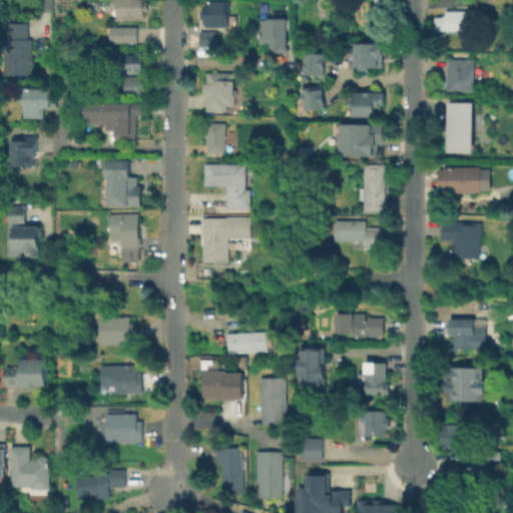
[(147,0),(147,11),(144,11),(144,17),(117,17),(117,8),(111,8),(111,0),(147,0)]
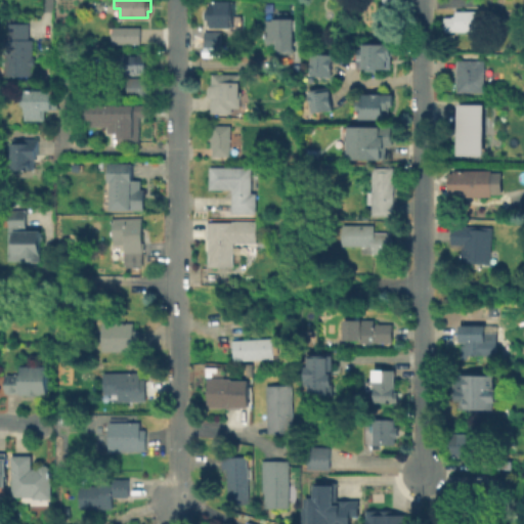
[(235,1),(235,27),(210,27),(210,19),(207,18),(207,8),(210,9),(210,1),(235,1)]
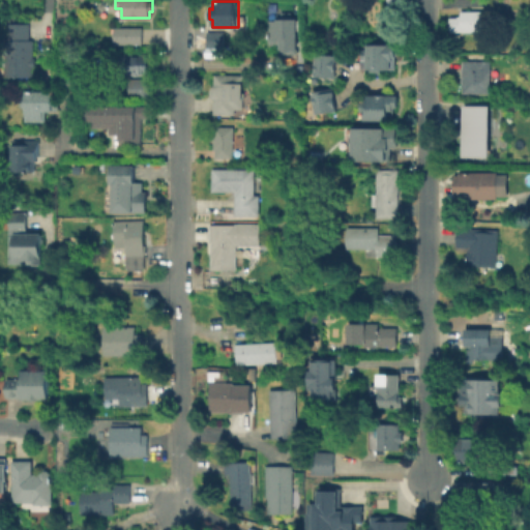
[(482,10),(482,16),(488,16),(488,29),(482,29),(482,31),(451,31),(451,17),(459,17),(459,16),(461,16),(461,10),(482,10)]
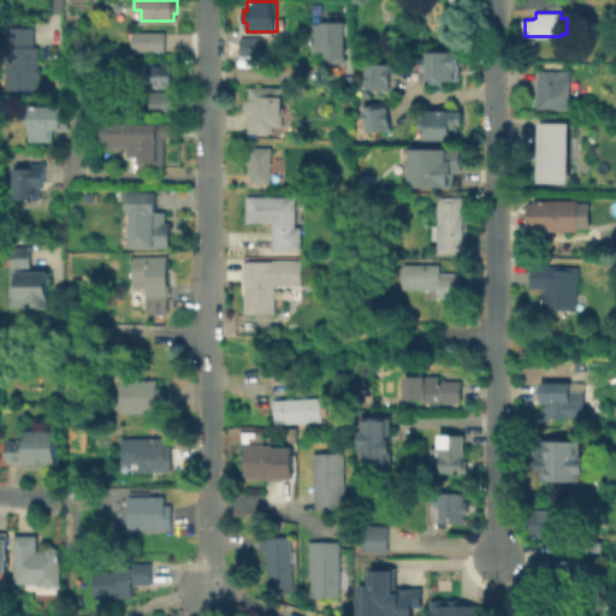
[(345,64),(325,64),(325,49),(313,49),(312,25),(326,25),(326,16),(339,16),(339,24),(345,24),(345,64)]
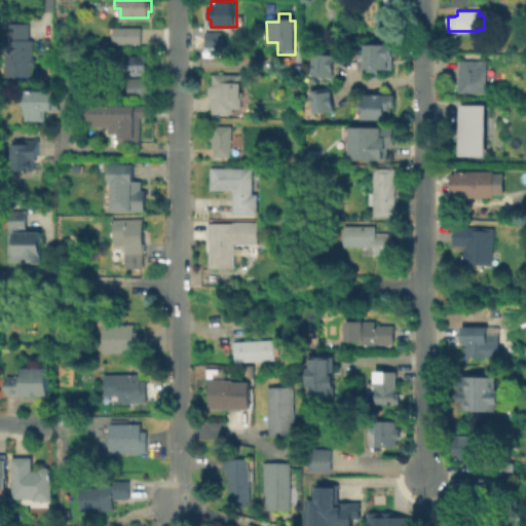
[(31,25),(31,42),(35,42),(35,60),(37,60),(37,69),(35,69),(35,78),(8,78),(8,42),(11,42),(11,25),(31,25)]
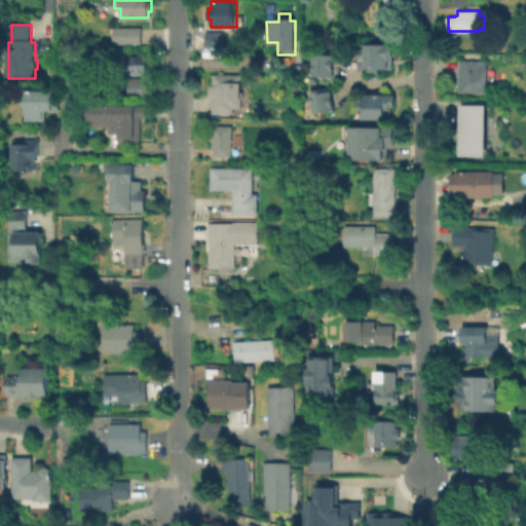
[(222,32),(222,46),(207,46),(207,32),(222,32)]
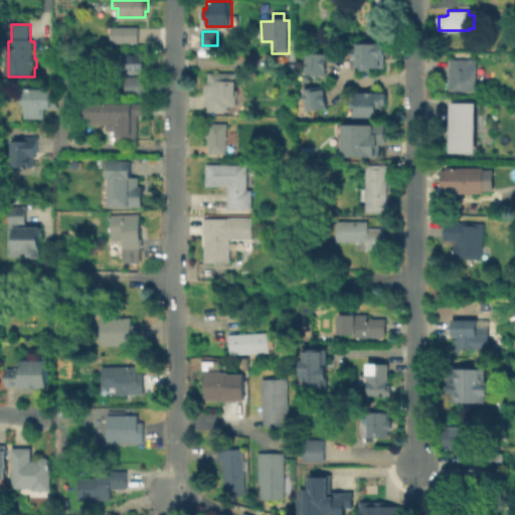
[(139,35),(139,47),(119,47),(119,35),(139,35)]
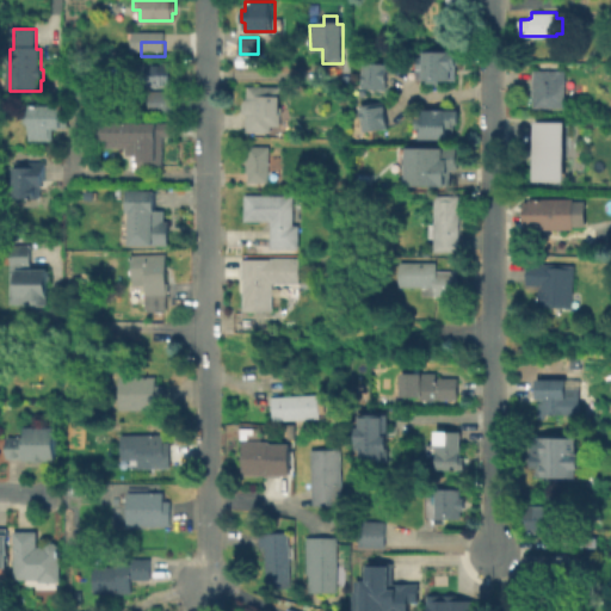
[(425,55),(457,54),(457,74),(454,74),(454,85),(425,85),(425,74),(418,74),(418,60),(425,60),(425,55)]
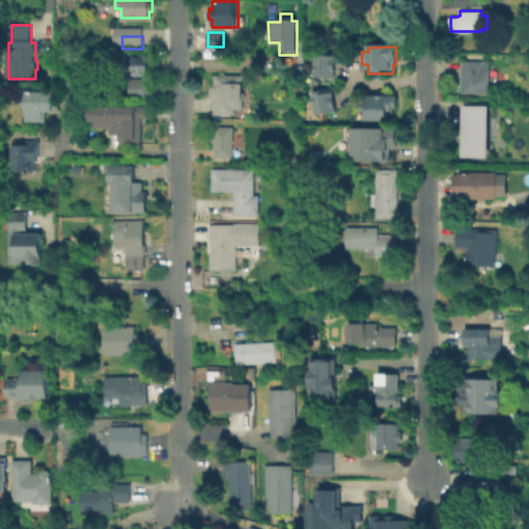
[(149,74),(120,75),(120,53),(148,53),(149,74)]
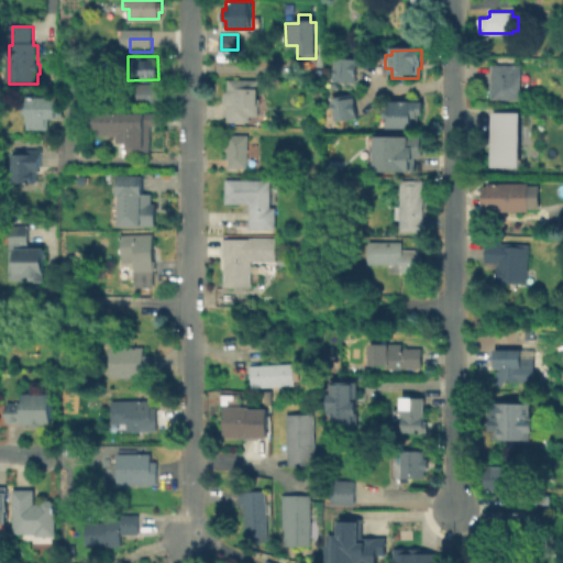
[(337,59),(357,61),(356,85),(334,84),(337,59)]
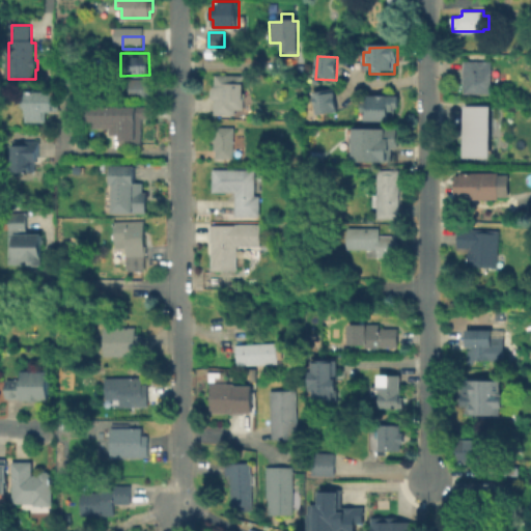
[(492,60),(492,92),(465,92),(465,60),(492,60)]
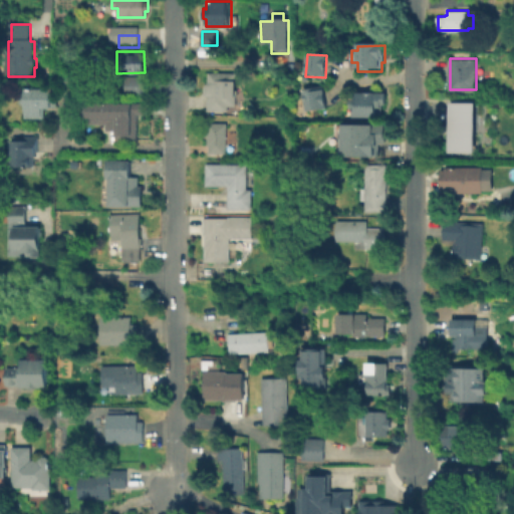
[(236,72),(236,105),(228,105),(228,110),(207,110),(207,96),(204,92),(204,91),(204,88),(205,83),(208,81),(208,72),(236,72)]
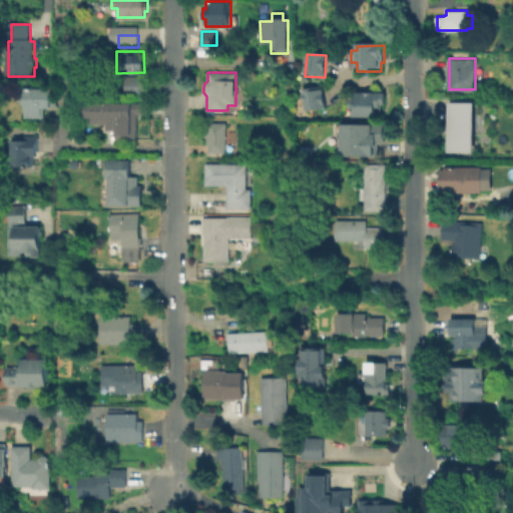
[(303,89),(323,85),(327,108),(306,111),(303,89)]
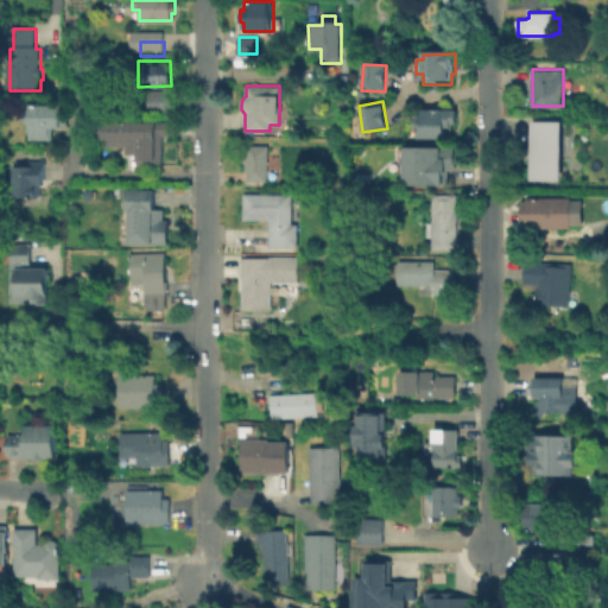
[(63,108),(63,109),(69,109),(69,127),(63,127),(63,131),(55,131),(55,143),(32,143),(32,126),(29,126),(25,124),(25,118),(27,114),(32,114),(32,108),(63,108)]
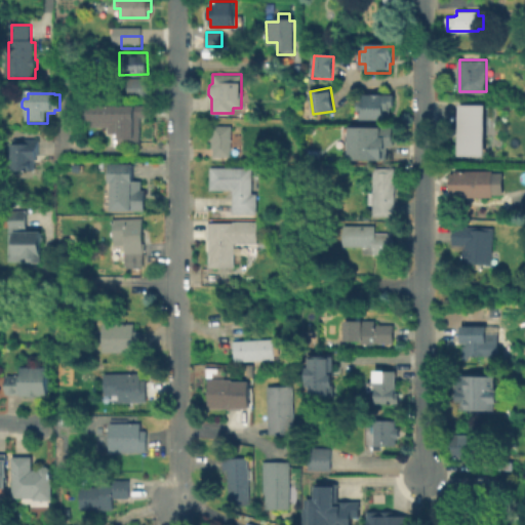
[(395,95),(365,94),(365,101),(357,101),(357,111),(362,111),(362,119),(386,119),(386,110),(391,110),(391,107),(395,107),(395,95)]
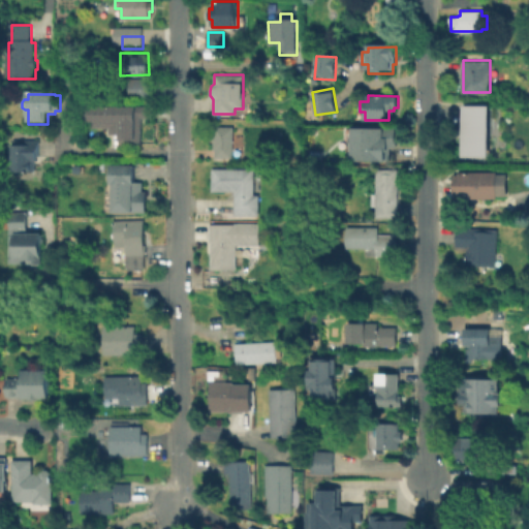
[(148,106),(148,118),(135,118),(135,144),(120,144),(120,137),(117,137),(117,134),(111,134),(111,121),(88,121),(88,105),(148,106)]
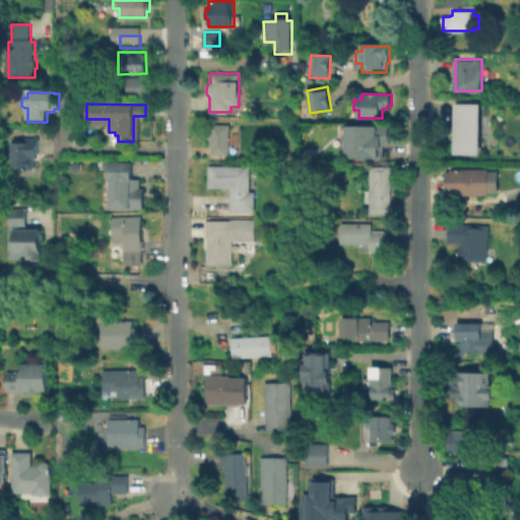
[(483,132),(483,154),(456,154),(457,104),(483,104),(483,132)]
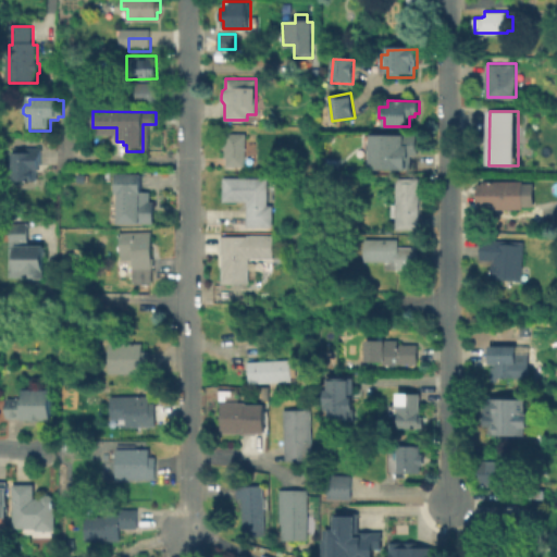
[(245,133),(245,165),(226,164),(226,157),(225,157),(225,148),(221,147),(221,143),(225,141),(225,133),(245,133)]
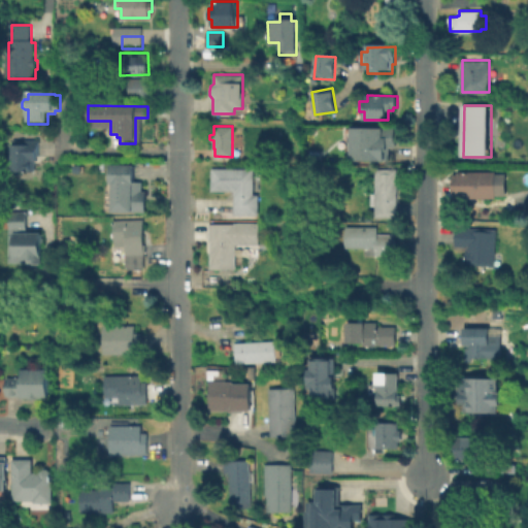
[(352,131),(382,131),(382,129),(396,129),(396,150),(386,150),(386,165),(352,164),(352,131)]
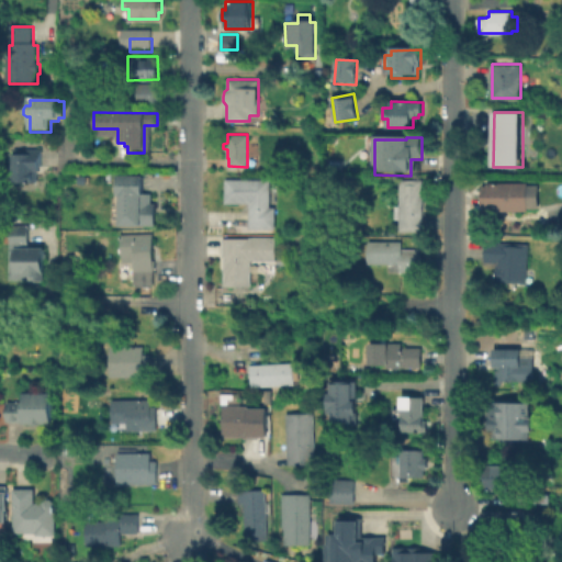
[(42,187),(15,187),(17,150),(44,150),(44,161),(42,161),(42,187)]
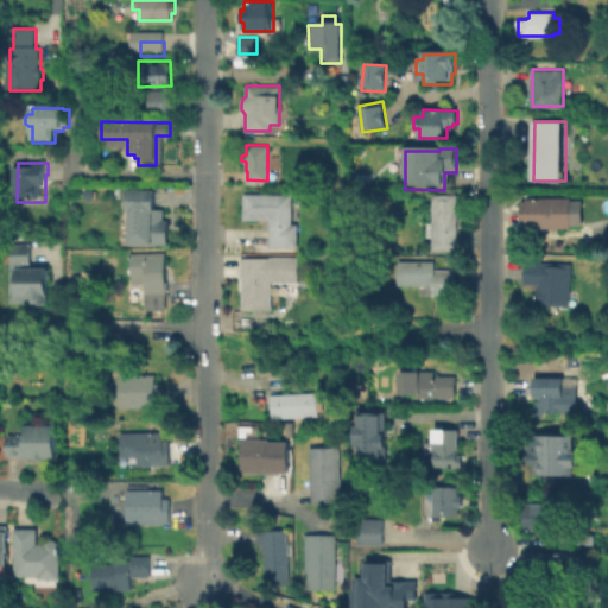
[(168,226),(168,245),(127,245),(127,210),(125,210),(125,190),(152,190),(152,209),(163,209),(162,220),(168,220),(168,226)]
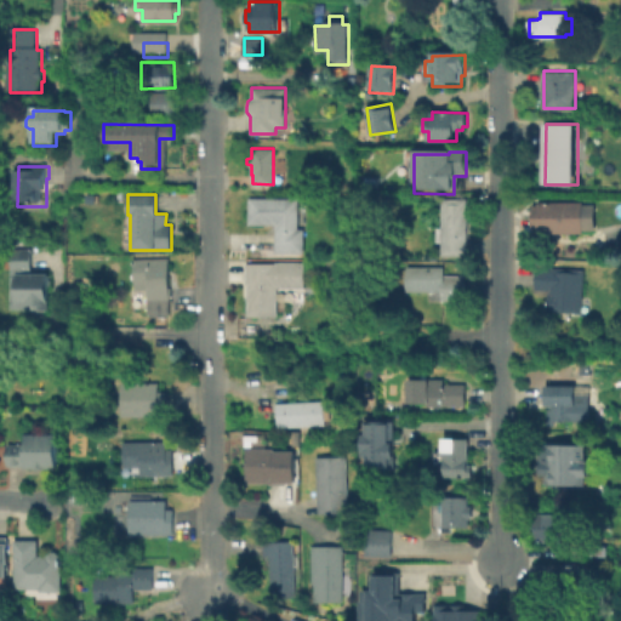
[(303,228),(303,252),(274,252),(274,224),(248,224),(249,198),(298,198),(297,228),(303,228)]
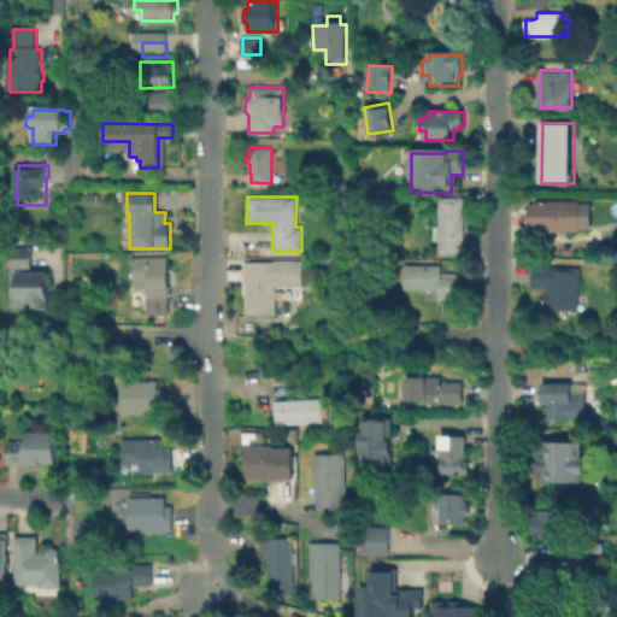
[(463,197),(463,253),(439,253),(439,240),(433,240),(433,225),(438,225),(439,197),(463,197)]
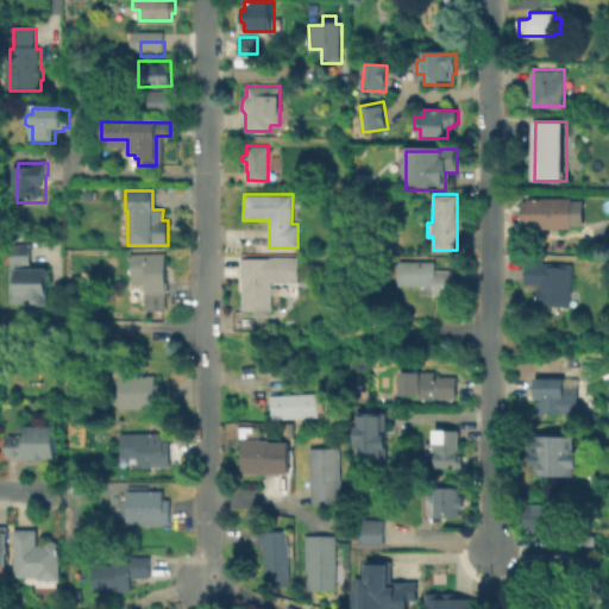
[(563,199),(563,226),(528,227),(528,217),(523,217),(523,202),(528,202),(528,199),(563,199)]
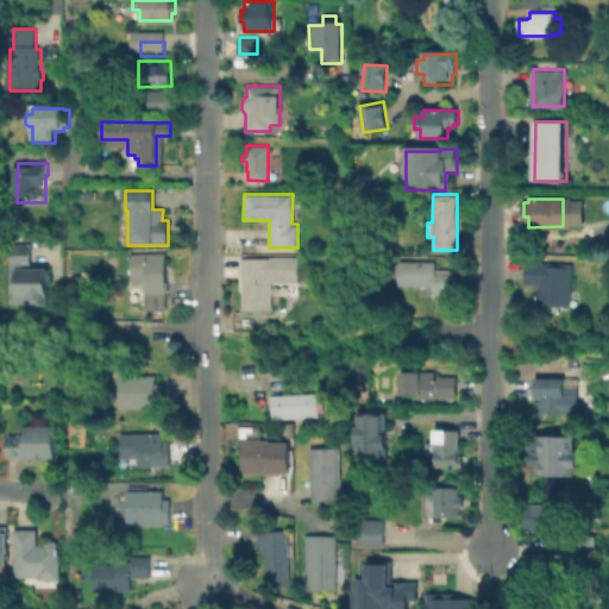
[(32,245),(32,272),(51,272),(50,308),(36,308),(36,306),(12,305),(12,272),(13,272),(13,271),(12,271),(12,264),(13,264),(13,245),(32,245)]
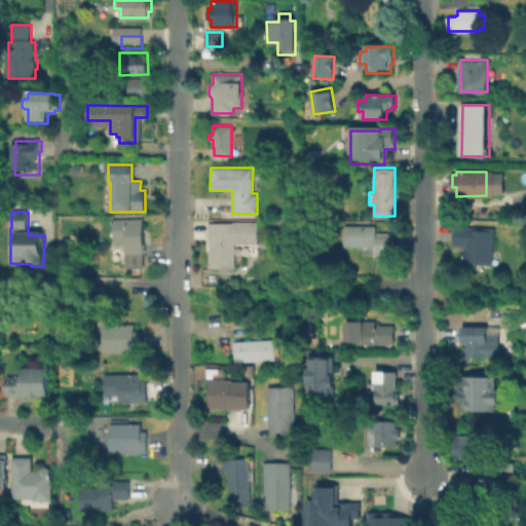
[(142,218),(143,242),(145,242),(145,253),(143,253),(144,275),(130,275),(130,268),(124,268),(123,246),(114,246),(113,219),(142,218)]
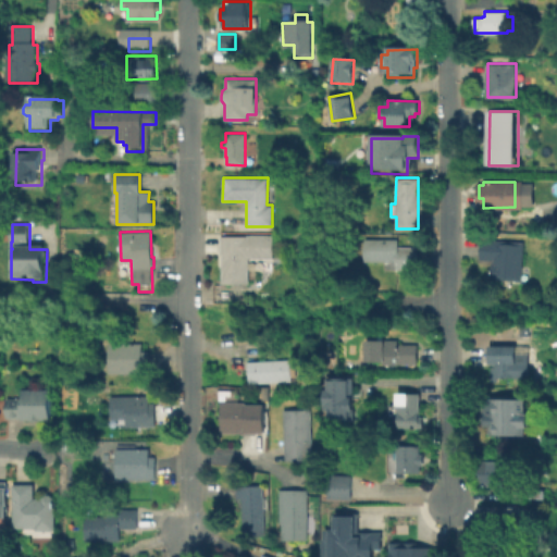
[(273,235),(273,259),(248,259),(248,283),(222,283),(222,254),(221,254),(221,235),(247,235),(273,235)]
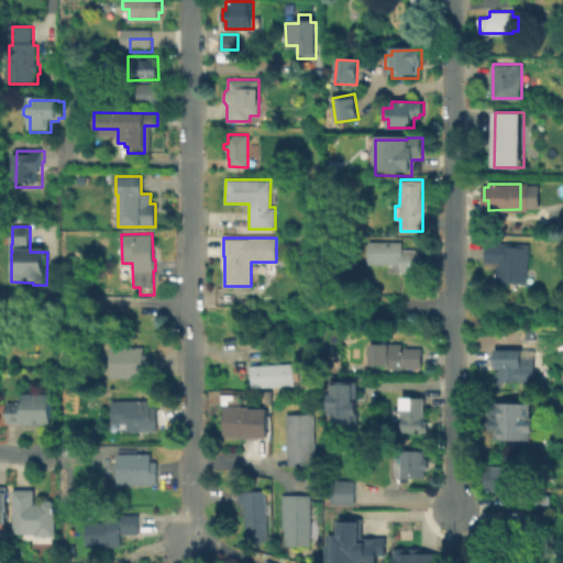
[(421,250),(420,272),(400,272),(401,264),(368,264),(368,241),(401,241),(401,250),(421,250)]
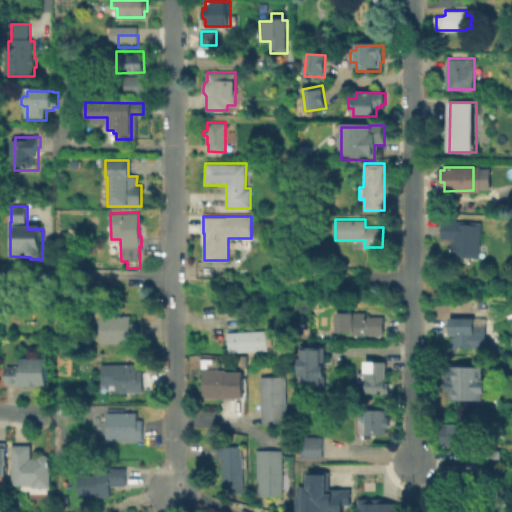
[(482,222),(479,257),(452,256),(453,239),(441,238),(443,219),(482,222)]
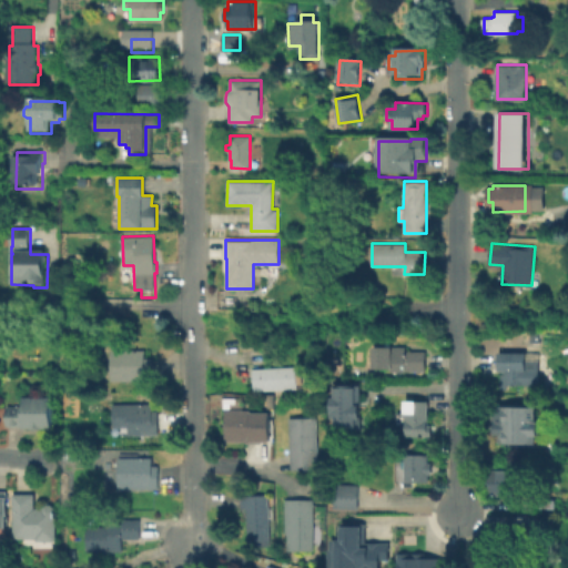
[(426,351),(426,371),(392,371),(392,368),(374,368),(374,346),(405,346),(405,351),(426,351)]
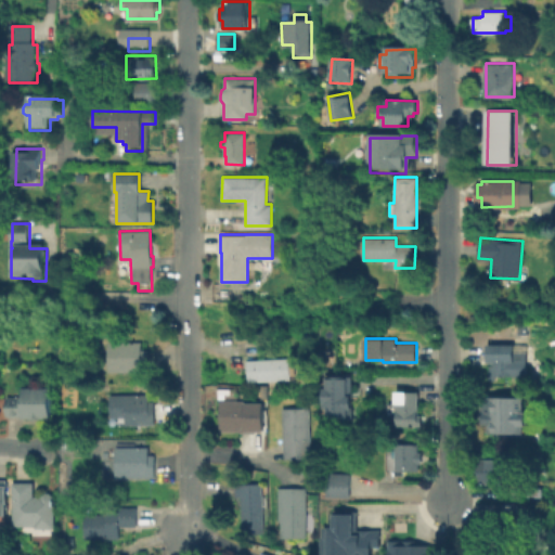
[(149,350),(149,371),(110,371),(110,341),(141,341),(141,350),(149,350)]
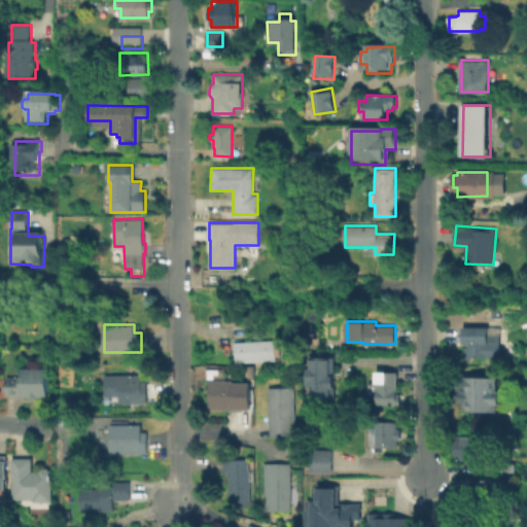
[(488,326),(488,356),(468,356),(468,343),(462,344),(462,326),(488,326)]
